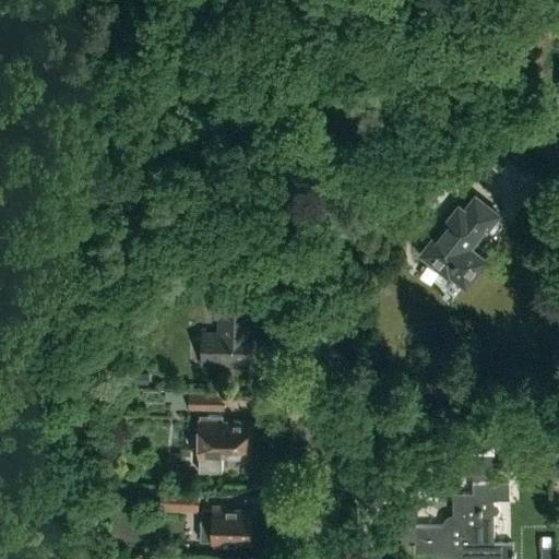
[(511,157),(490,138),(464,166),(484,186),(511,157)]
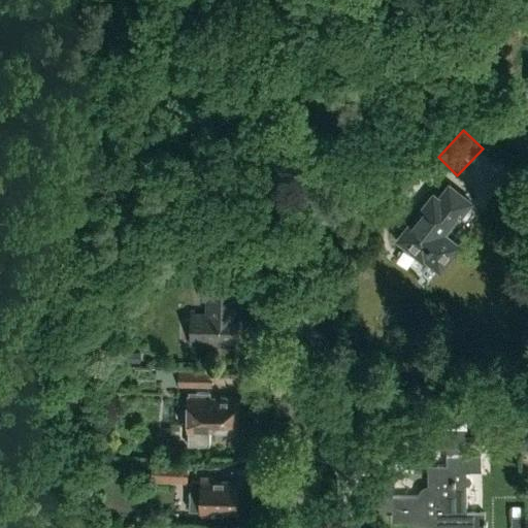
[(439,270),(458,246),(442,234),(447,229),(448,230),(458,218),(459,219),(470,203),(449,186),(437,199),(433,196),(398,240),(423,260),(424,259),(439,270)]
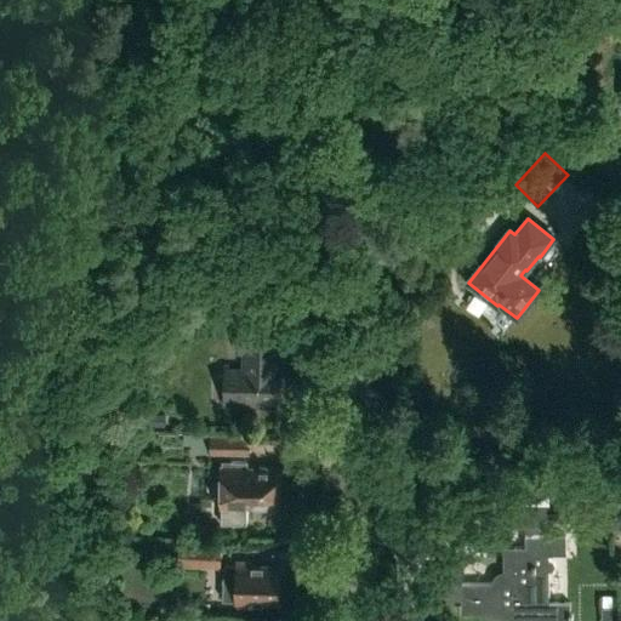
[(279,319),(237,320),(238,353),(240,353),(240,365),(223,365),(223,406),(257,406),(257,402),(283,402),(283,366),(279,366),(279,319)]
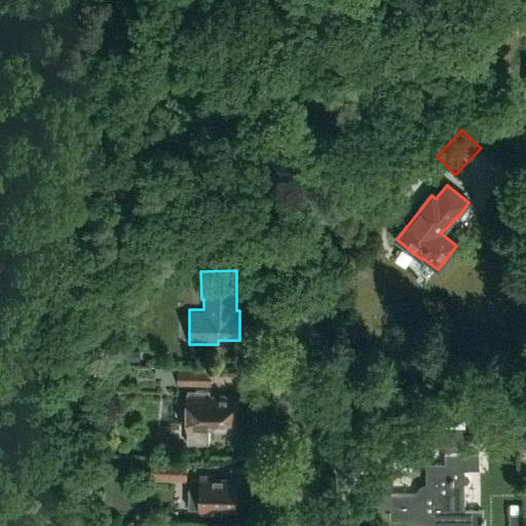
[(178,367),(156,367),(155,376),(162,377),(161,383),(211,384),(211,370),(178,369),(178,367)]
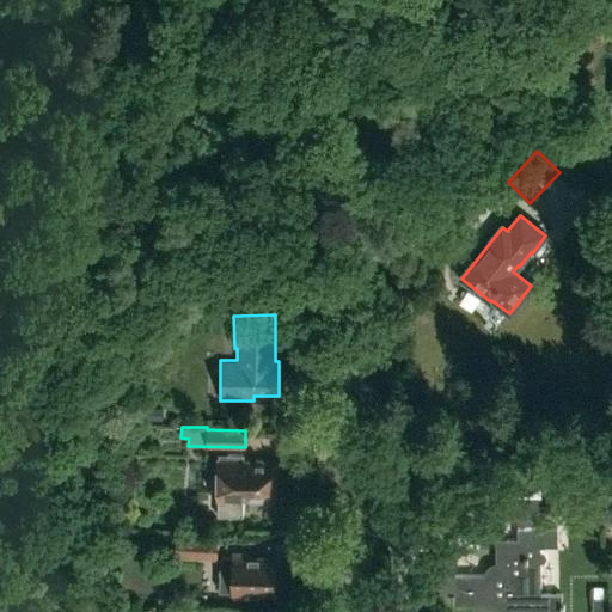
[(226,494),(218,493),(216,516),(243,516),(243,499),(275,500),(275,461),(243,460),(243,456),(227,454),(226,494)]
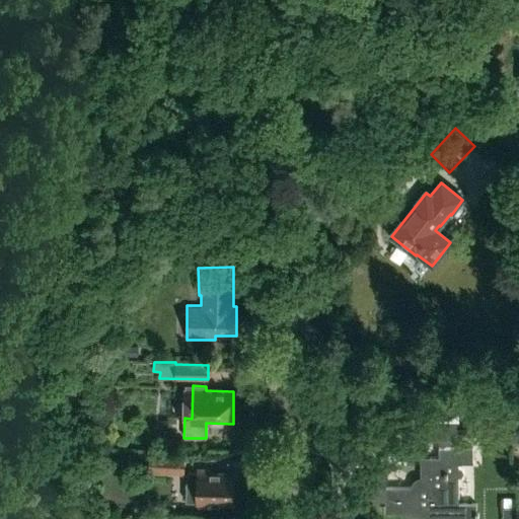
[(518,420),(499,420),(499,444),(518,443),(518,420)]
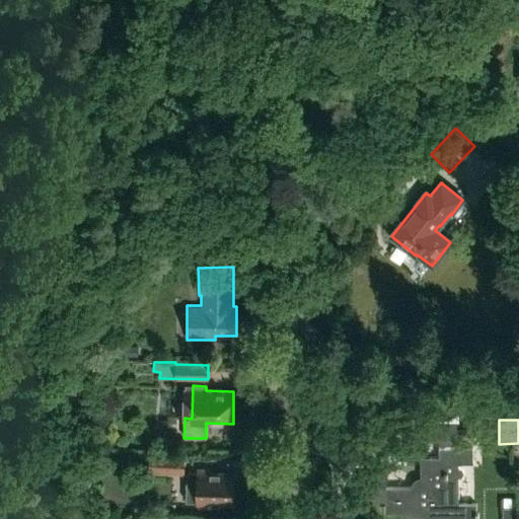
[(420,439),(460,439),(460,424),(420,424),(420,439)]
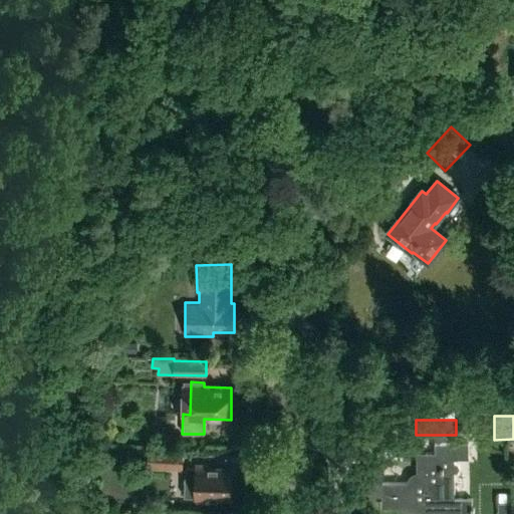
[(471,513),(471,499),(454,499),(454,472),(455,472),(456,471),(459,469),(459,468),(459,466),(458,465),(456,463),(454,463),(454,459),(468,459),(468,443),(434,444),(434,453),(416,453),(416,474),(421,474),(421,483),(381,483),(381,507),(398,507),(398,513),(412,513),(411,513),(471,513)]
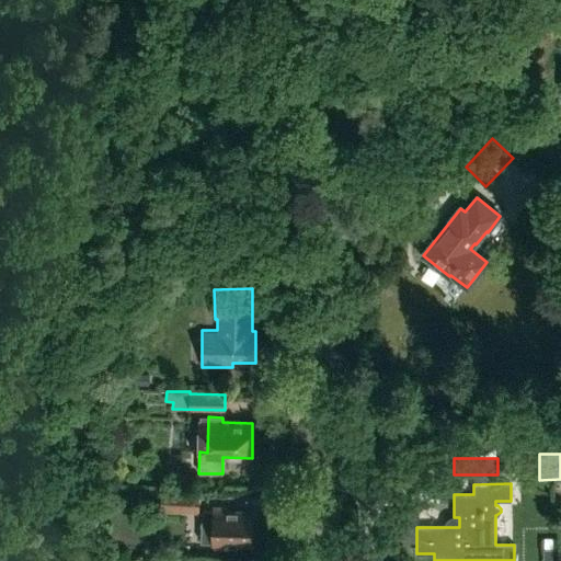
[(201,490),(142,489),(142,508),(160,508),(160,512),(199,513),(201,490)]
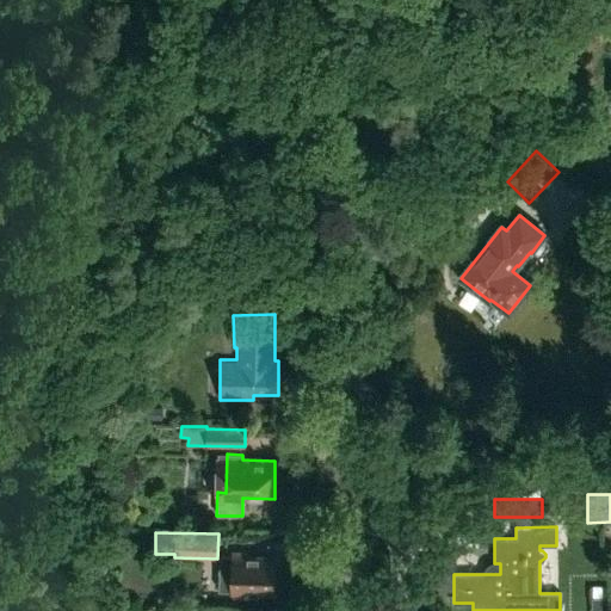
[(276,579),(273,575),(273,557),(248,557),(248,553),(232,551),(232,556),(220,556),(218,590),(230,590),(232,591),(234,591),(234,596),(251,596),(251,592),(273,592),(273,587),(276,585),(276,579)]
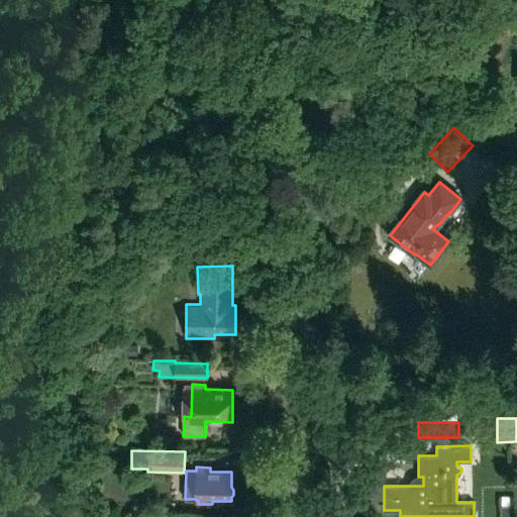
[(515,516),(516,506),(500,506),(500,516),(515,516)]
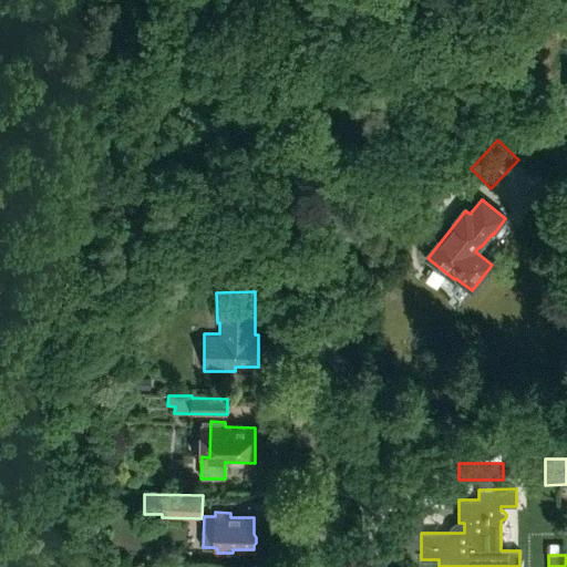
All buildings are outlined.
